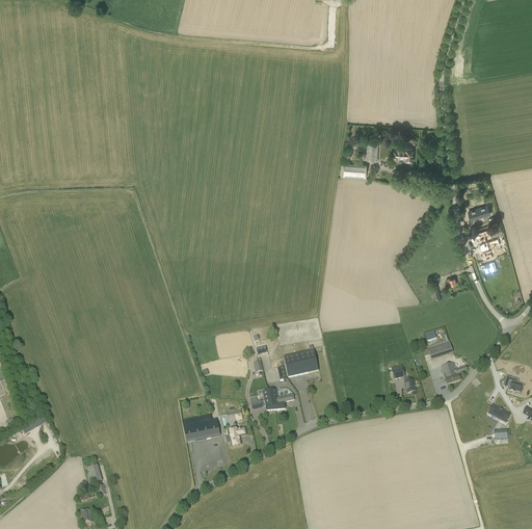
[(367,157),(376,158),(377,140),(368,140),(367,146),(368,146),(368,152),(367,152),(367,154),(366,154),(366,156),(367,156),(367,157)]
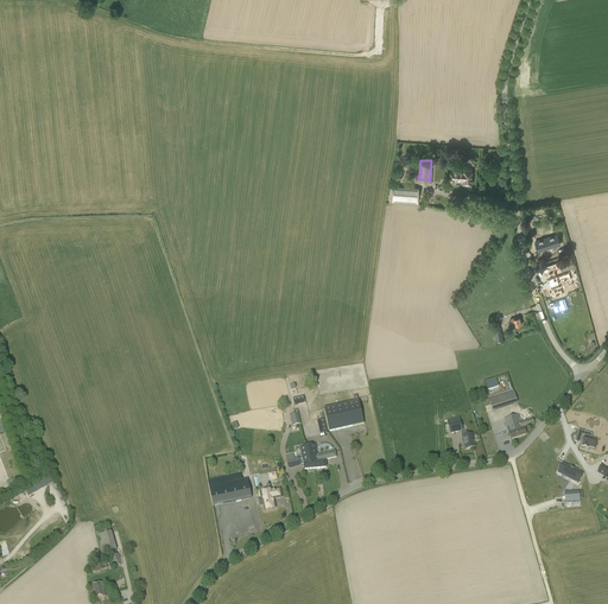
[(463,166),(451,165),(451,177),(463,178),(463,180),(472,180),(472,169),(464,167),(463,166)]
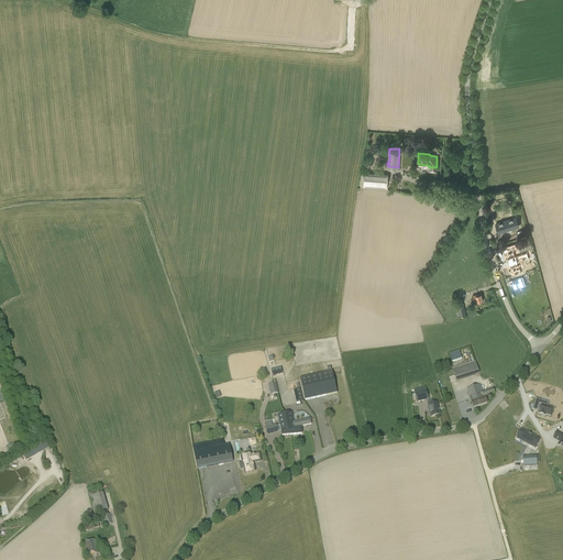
[(363,185),(387,186),(388,171),(364,169),(363,185)]
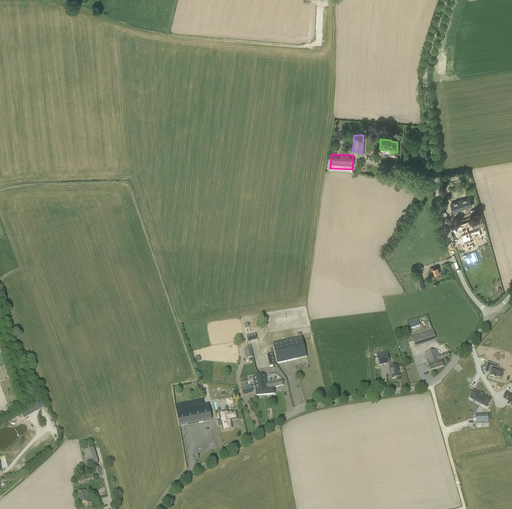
[(469,195),(460,198),(463,206),(464,205),(465,205),(472,203),(469,195)]
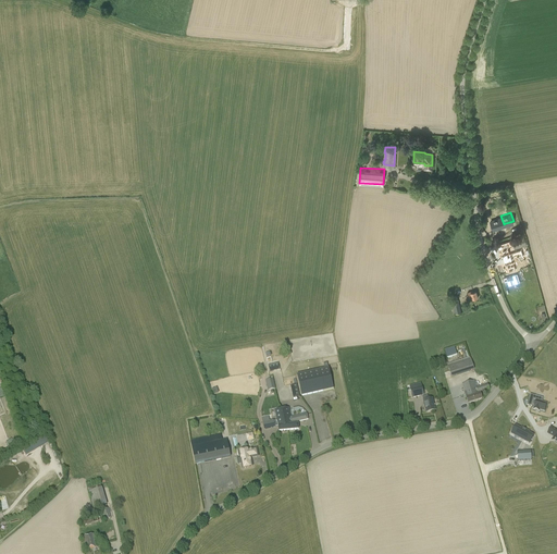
[(493,228),(504,224),(500,216),(491,219),(493,228)]
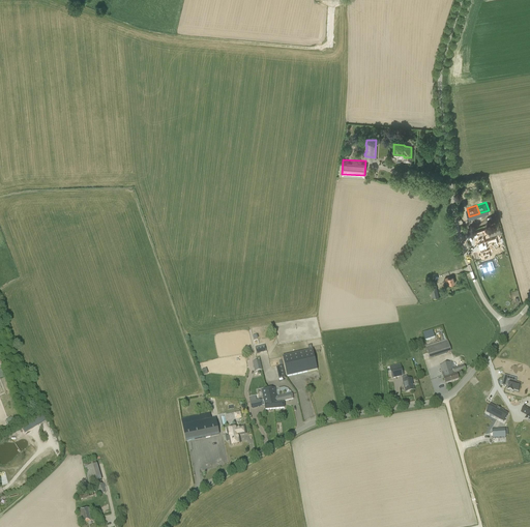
[(490,234),(501,231),(499,223),(487,226),(490,234)]
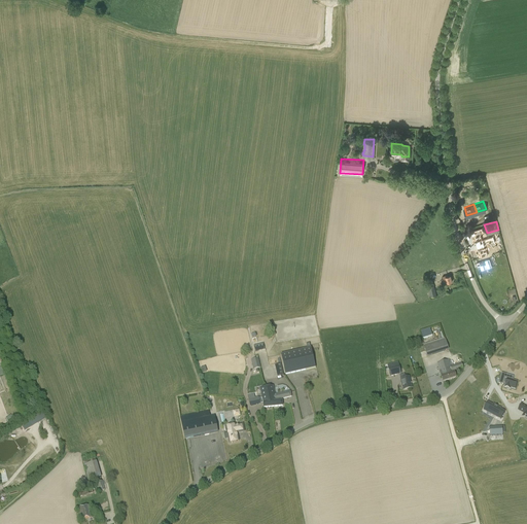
[(477,239),(476,239),(478,246),(479,245),(481,250),(487,248),(486,245),(484,245),(484,244),(495,240),(493,234),(483,237),(481,233),(476,235),(477,239)]
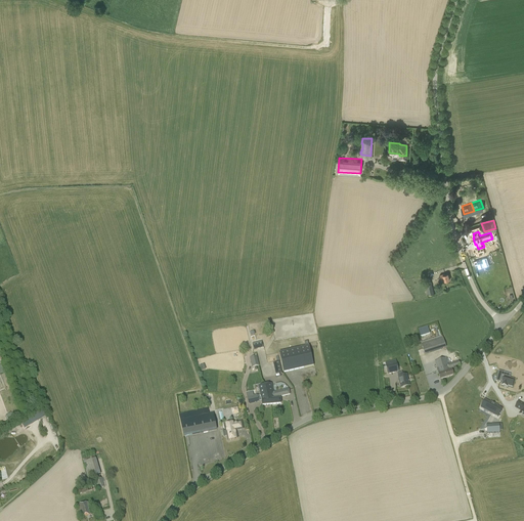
[(432,280),(431,280),(431,277),(430,274),(426,275),(427,281),(426,281),(428,292),(434,291),(432,280)]
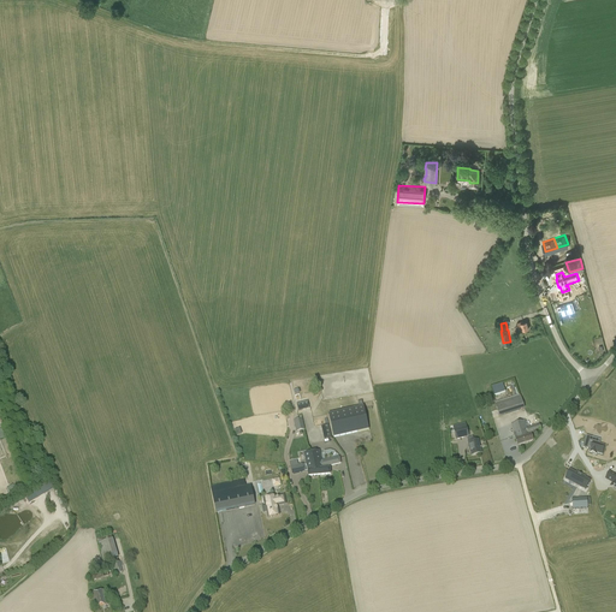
[(495,399),(499,414),(525,405),(521,392),(520,393),(519,391),(495,399)]
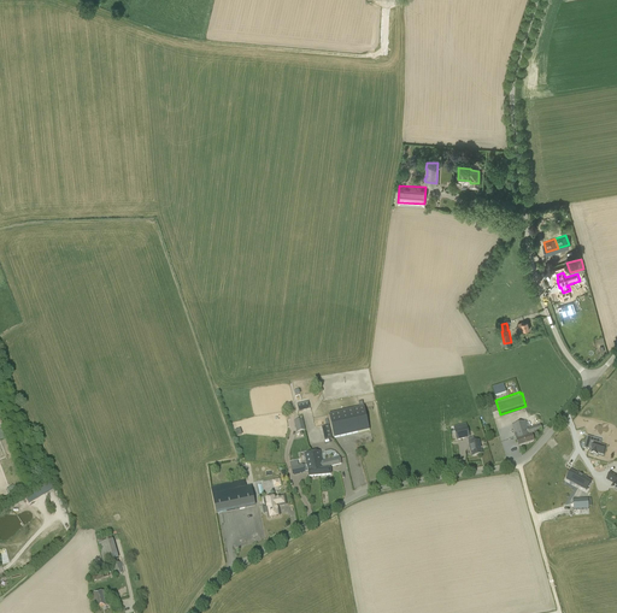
[(300,410),(312,407),(310,396),(299,399),(300,410)]
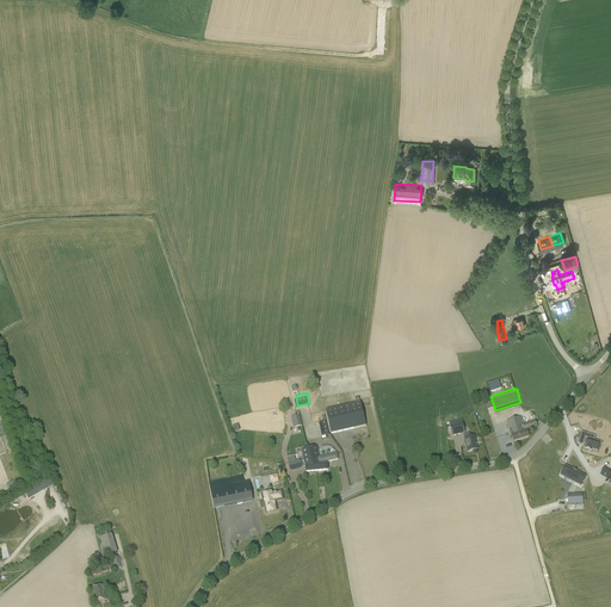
[(331,431),(365,423),(360,400),(326,407),(331,431)]
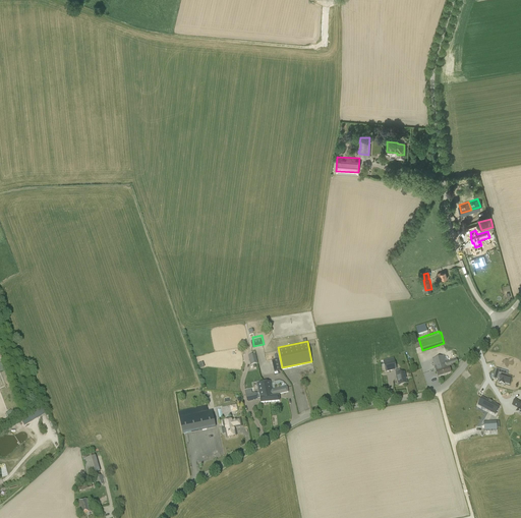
[(257,360),(255,351),(248,353),(250,362),(257,360)]
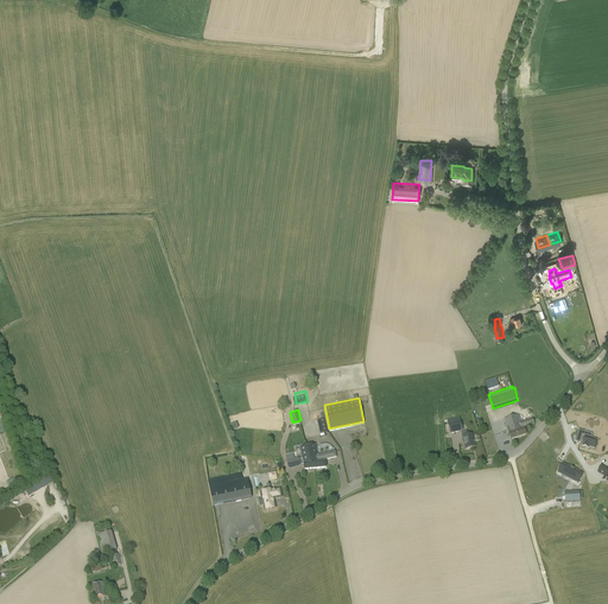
[(526,432),(525,426),(524,425),(534,421),(532,415),(520,419),(518,412),(505,415),(507,424),(501,426),(502,431),(508,430),(511,437),(526,432)]
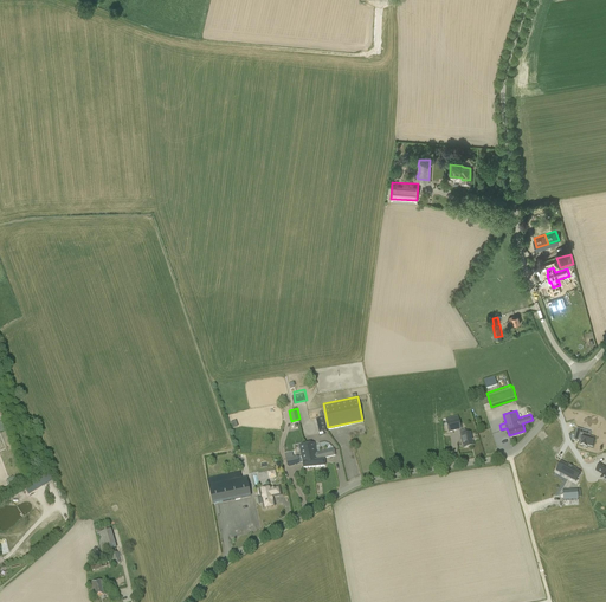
[(323,413),(321,414),(304,418),(308,433),(327,428),(323,413)]
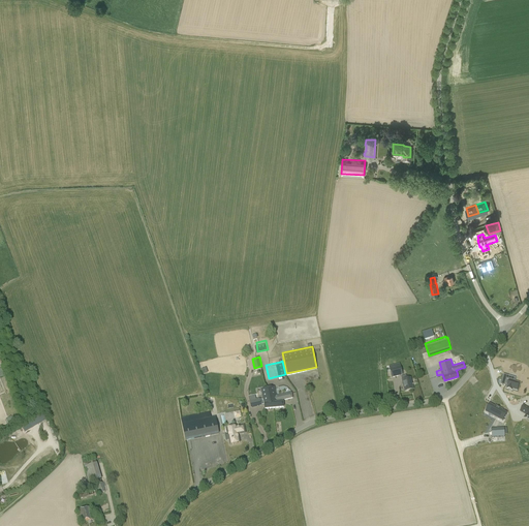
[(392,375),(401,373),(403,372),(401,364),(390,367),(392,375)]
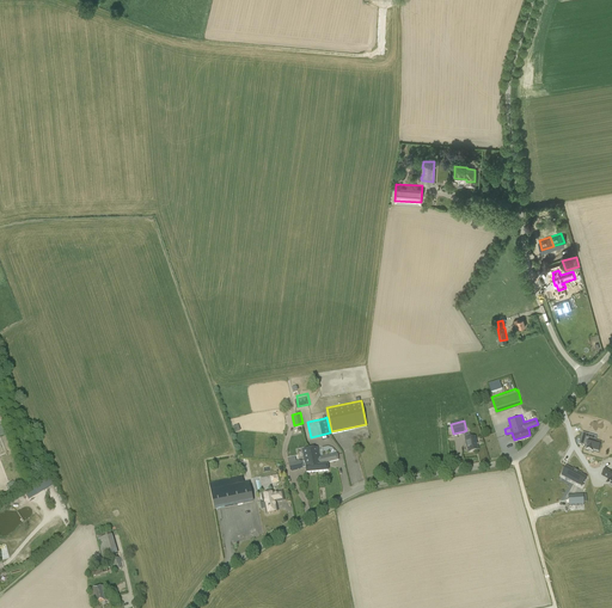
[(598,447),(600,438),(586,434),(587,430),(582,429),(579,441),(585,442),(585,441),(586,442),(586,446),(593,448),(593,446),(598,447)]
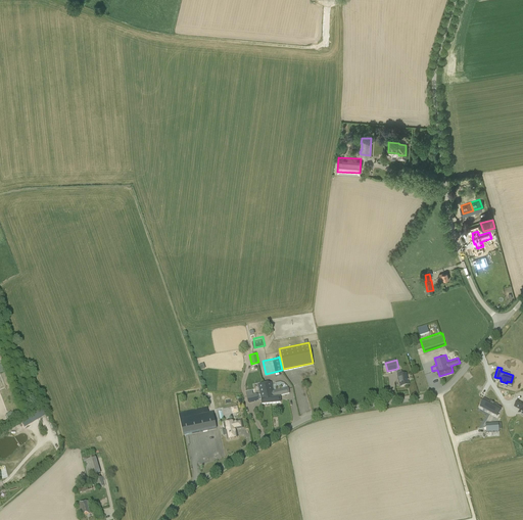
[(406,380),(408,379),(406,371),(397,373),(400,384),(407,383),(406,380)]
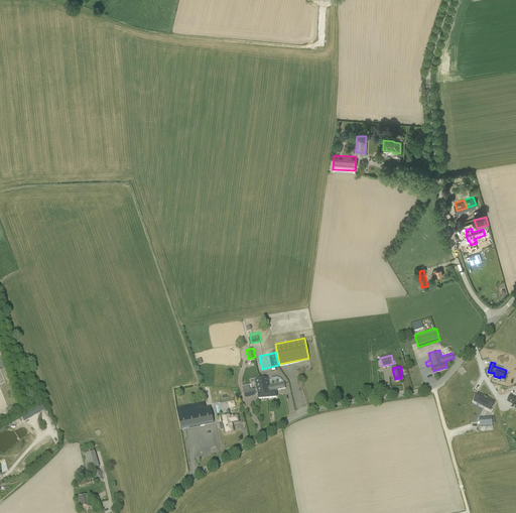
[(269,384),(269,383),(268,375),(267,375),(260,377),(255,379),(257,388),(255,388),(256,392),(258,392),(258,397),(277,395),(276,390),(276,388),(285,386),(284,380),(269,384)]
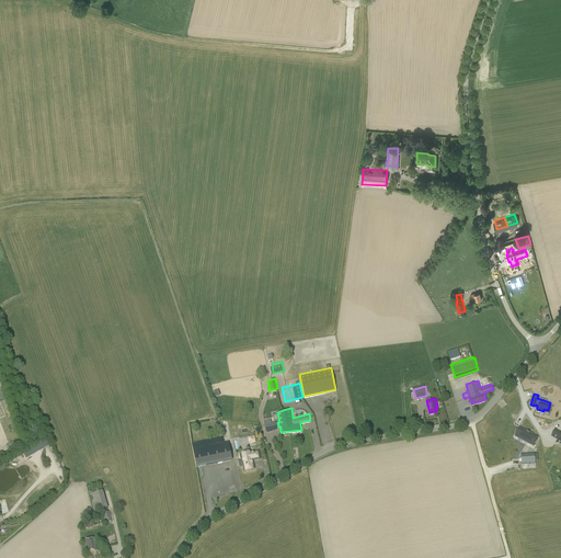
[(266,430),(276,428),(275,420),(265,422),(266,430)]
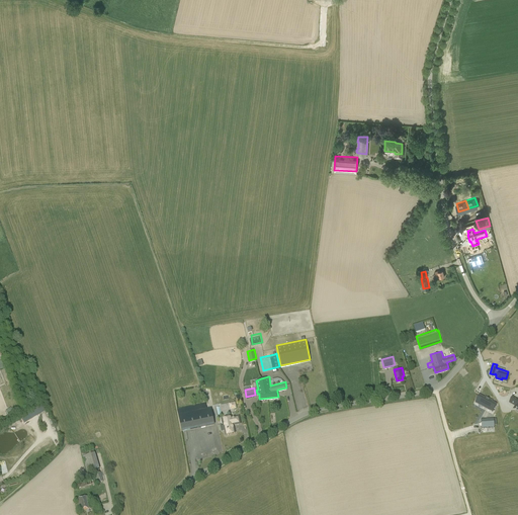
[(479,393),(476,399),(494,408),(497,403),(492,400),(493,398),(487,395),(486,397),(479,393)]
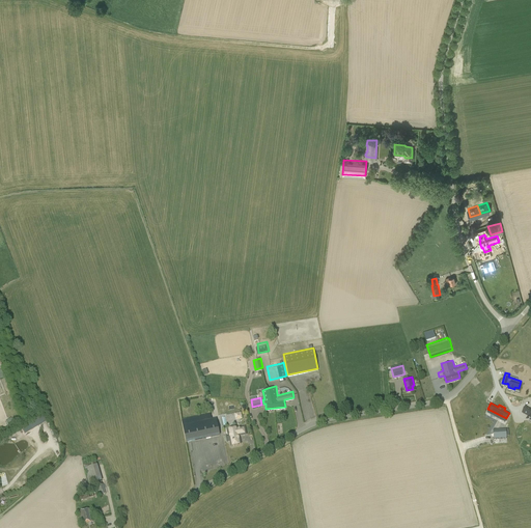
[(212,417),(183,422),(186,440),(220,433),(216,416),(212,417)]
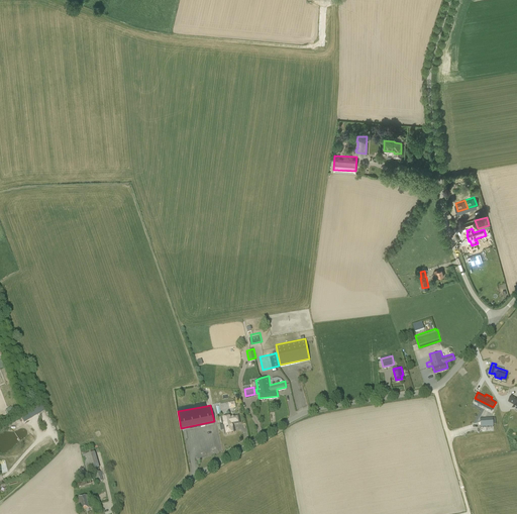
[(237,413),(230,414),(222,416),(225,431),(234,429),(232,420),(239,419),(237,413)]
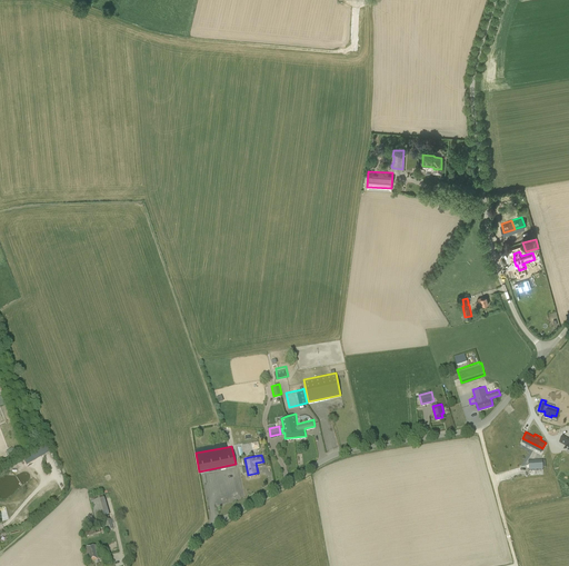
[(529,473),(533,473),(543,472),(543,470),(542,466),(542,463),(529,464),(529,473)]
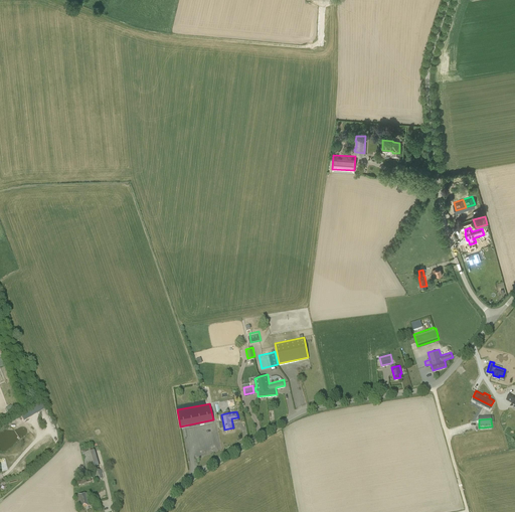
[(81,449),(87,467),(100,463),(94,445),(81,449)]
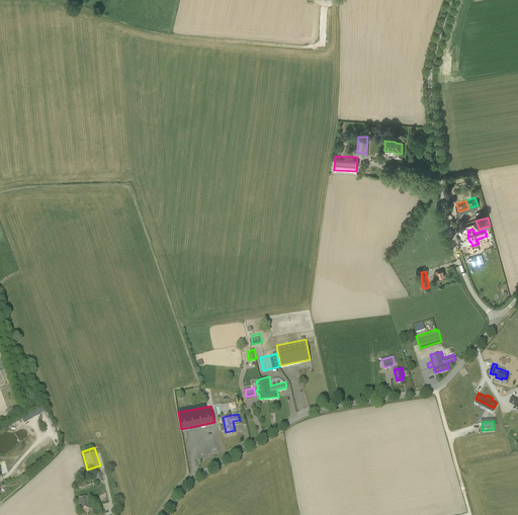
[(97,481),(103,479),(101,469),(95,471),(97,481)]
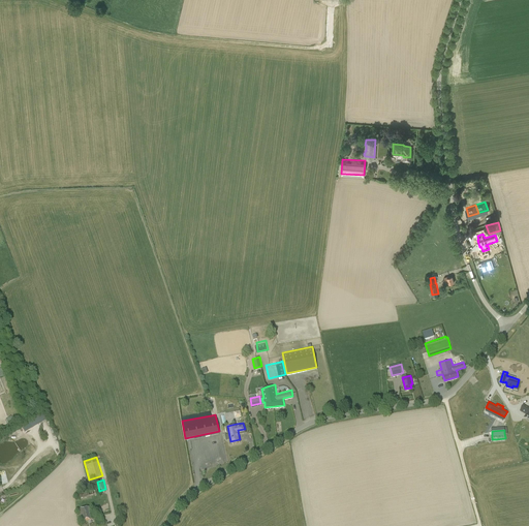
[(75,490),(78,496),(94,492),(92,487),(81,490),(81,489),(75,490)]
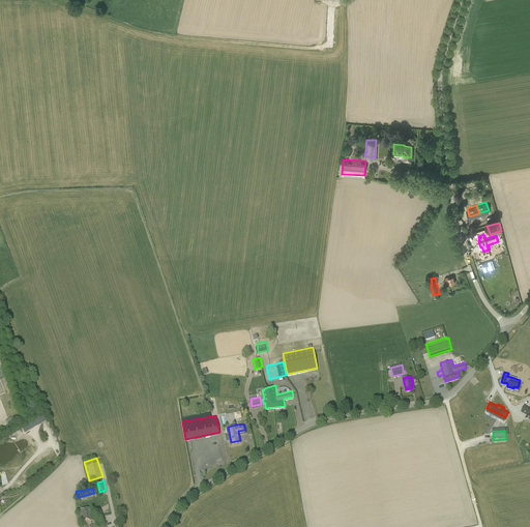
[(79,522),(80,526),(89,524),(88,520),(90,519),(90,520),(96,519),(96,516),(93,516),(90,504),(78,508),(82,521),(79,522)]
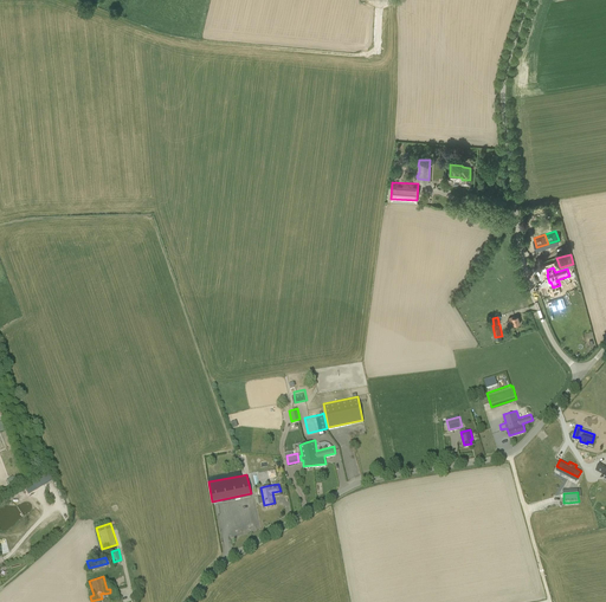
All buildings are outlined.
